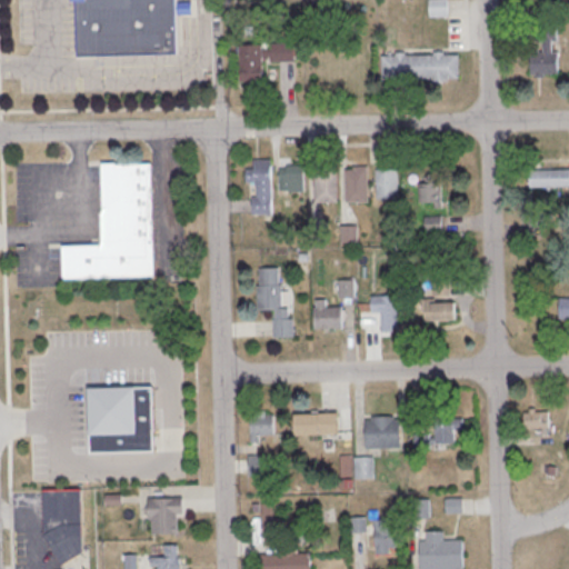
[(79,58),(78,0),(178,0),(179,2),(193,2),(193,15),(179,16),(180,55),(79,58)]
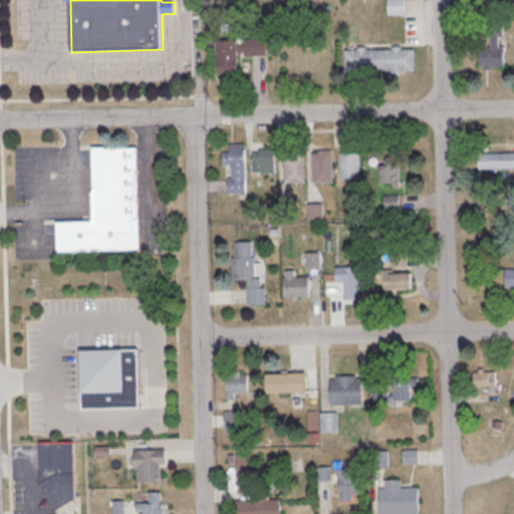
[(388,0),(388,15),(404,15),(404,0),(388,0)]
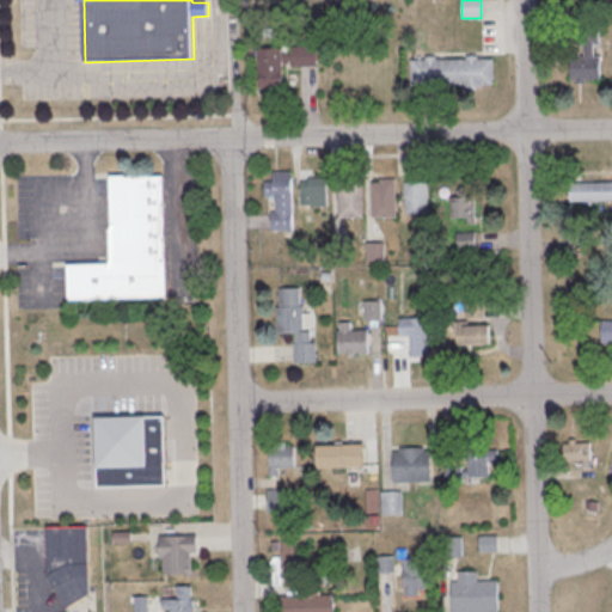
[(600,80),(599,38),(585,38),(585,56),(570,56),(570,81),(600,80)]
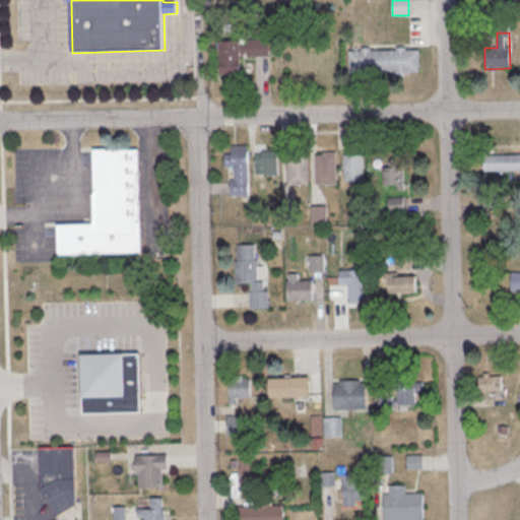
[(269,56),(269,40),(218,40),(218,77),(241,77),(240,56),(269,56)]
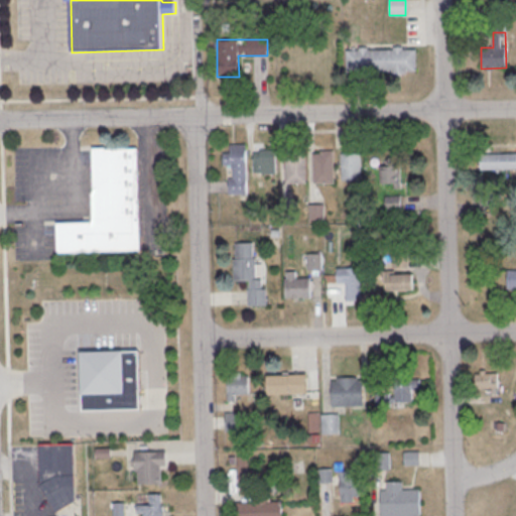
[(416,49),(417,72),(407,72),(407,75),(391,76),(390,73),(366,73),(366,76),(357,76),(357,73),(347,74),(346,50),(359,50),(359,48),(368,47),(368,50),(394,50),(394,47),(403,47),(403,50),(416,49)]
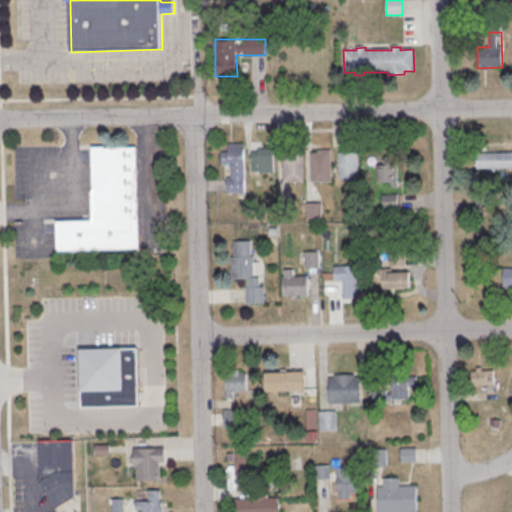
[(244,143),(245,193),(227,194),(227,178),(231,178),(230,164),(222,164),(221,152),(228,152),(228,144),(244,143)]
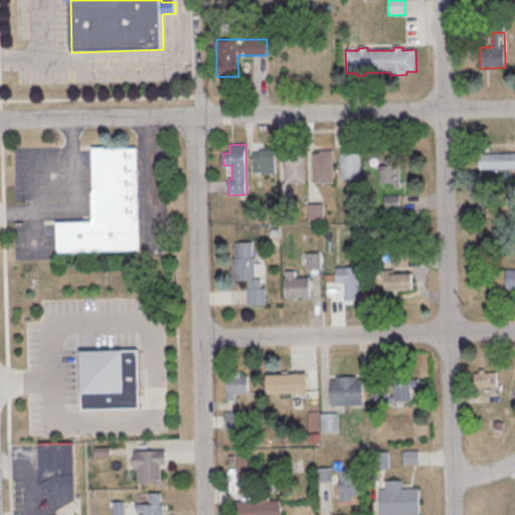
[(137,147),(93,148),(95,221),(56,222),(57,251),(140,249),(137,147)]
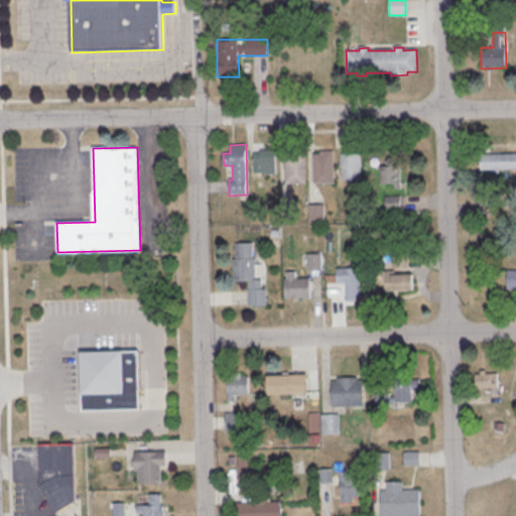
[(253,173),(275,173),(275,148),(253,148),(253,173)]
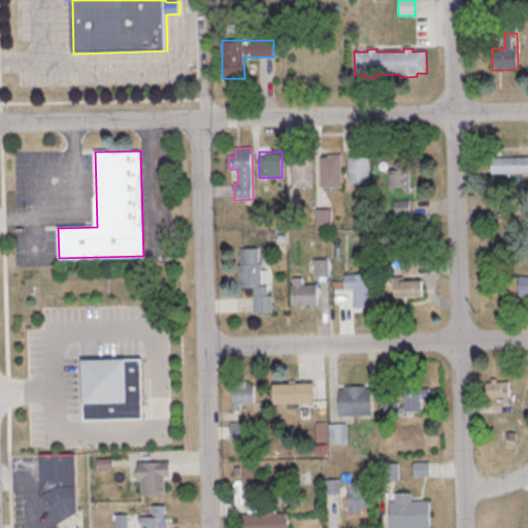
[(300,155),(314,155),(314,188),(293,189),(292,158),(300,158),(300,155)]
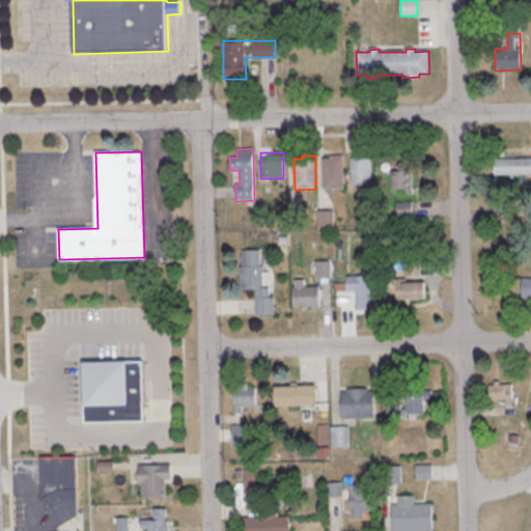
[(330,156),(343,156),(344,189),(324,189),(323,159),(330,159),(330,156)]
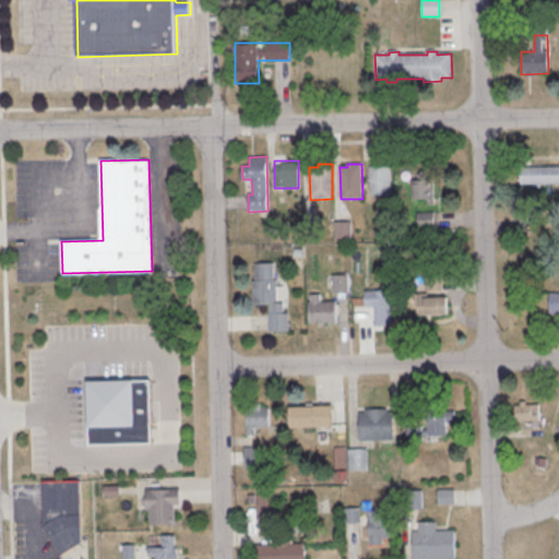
[(521,167),(558,166),(558,183),(521,185),(521,167)]
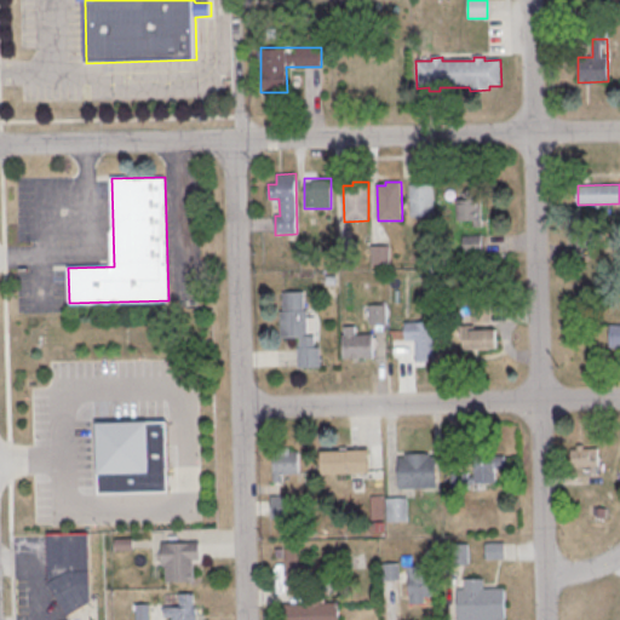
[(409,185),(434,185),(434,217),(411,218),(409,185)]
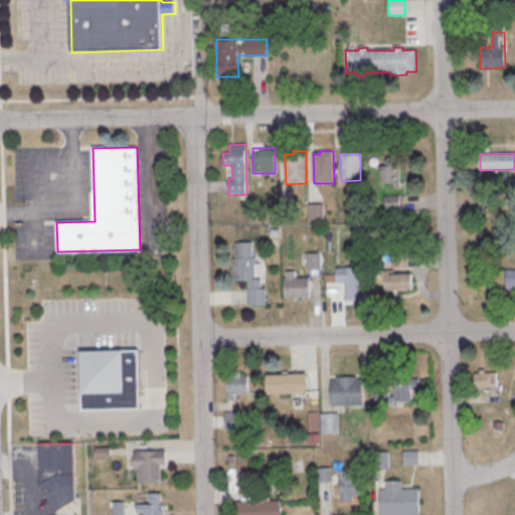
[(399,160),(379,160),(379,188),(399,188),(399,160)]
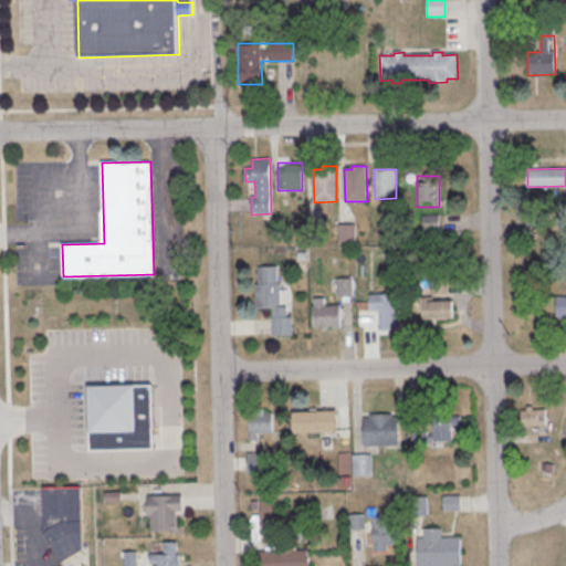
[(423,216),(439,216),(439,232),(423,233),(423,216)]
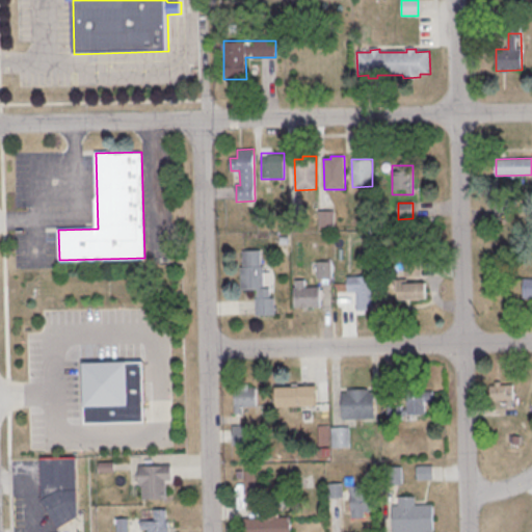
[(291,207),(306,206),(307,222),(292,223),(291,207)]
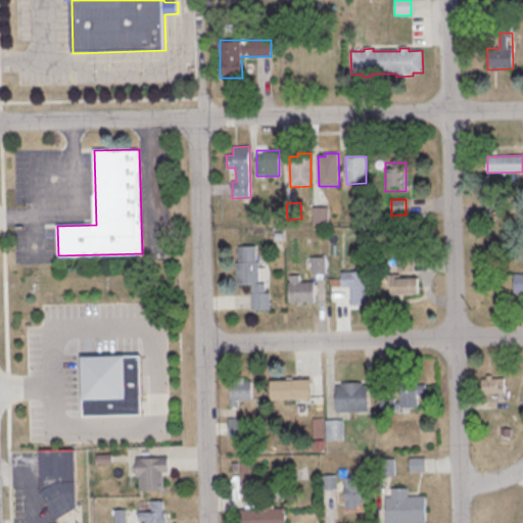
[(315,208),(329,207),(329,224),(315,224),(315,208)]
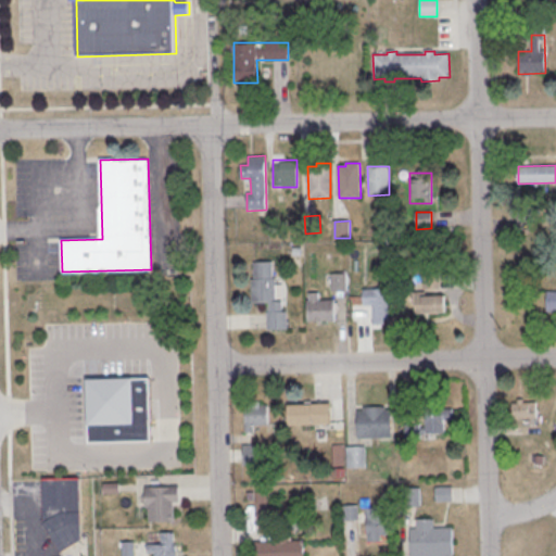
[(253,263),(273,262),(273,279),(275,279),(275,301),(281,301),(282,311),(288,311),(288,331),(266,331),(266,312),(268,312),(268,303),(252,303),(251,279),(254,279),(253,263)]
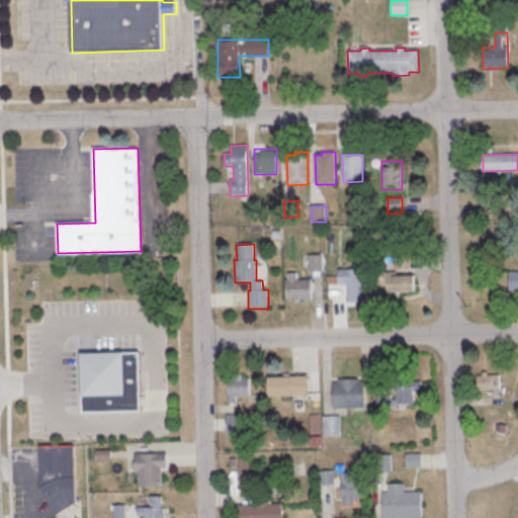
[(309,255),(323,255),(323,271),(309,271),(309,255)]
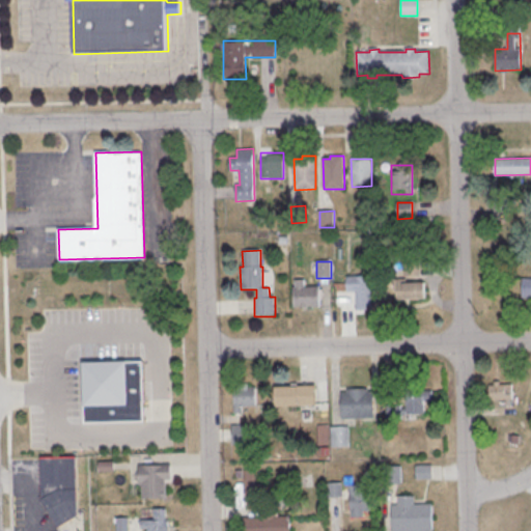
[(406,261),(420,261),(420,277),(406,278),(406,261)]
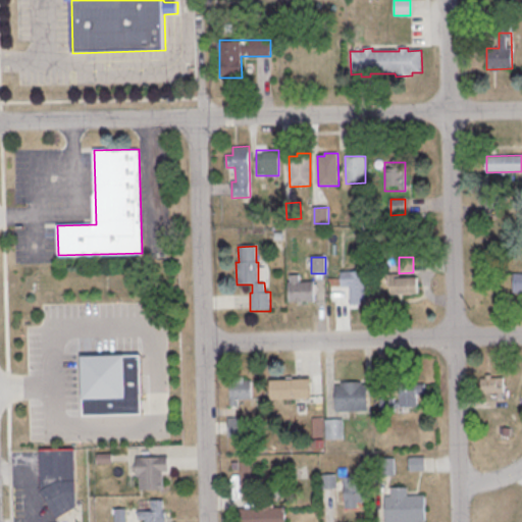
[(341,272),(365,271),(365,302),(361,302),(361,305),(351,305),(350,286),(342,288),(341,272)]
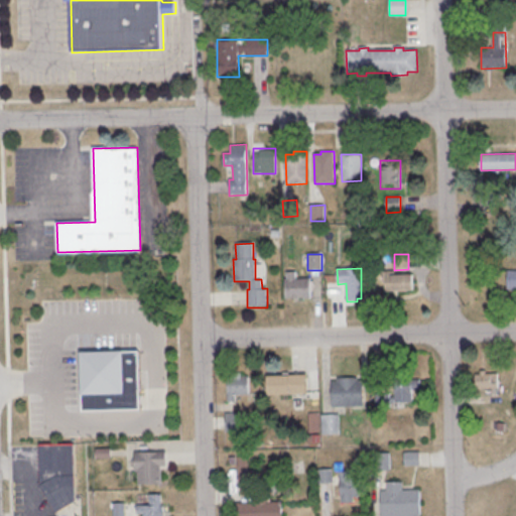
[(508,270),(515,270),(515,289),(507,289),(508,270)]
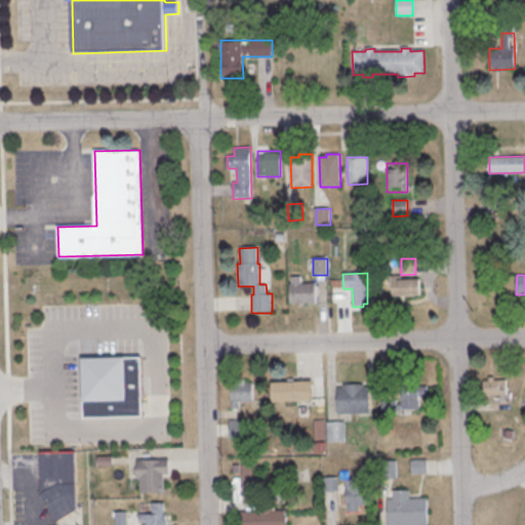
[(391,295),(420,295),(420,276),(391,276),(391,295)]
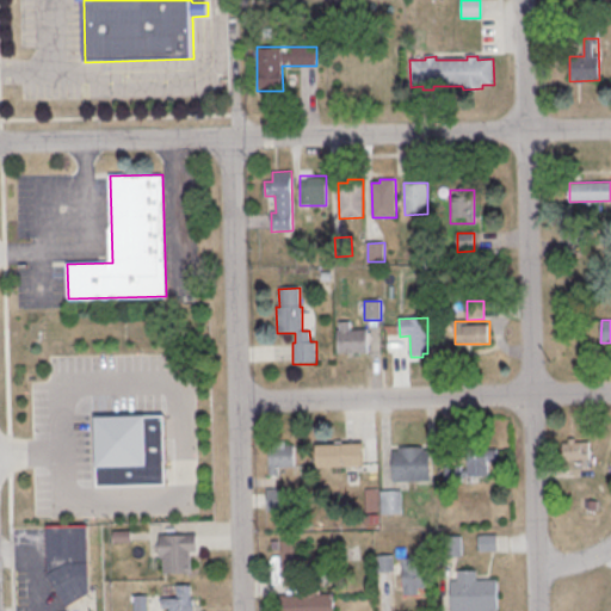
[(338,331),(339,352),(360,352),(360,353),(369,353),(368,329),(351,329),(351,322),(340,322),(340,331),(338,331)]
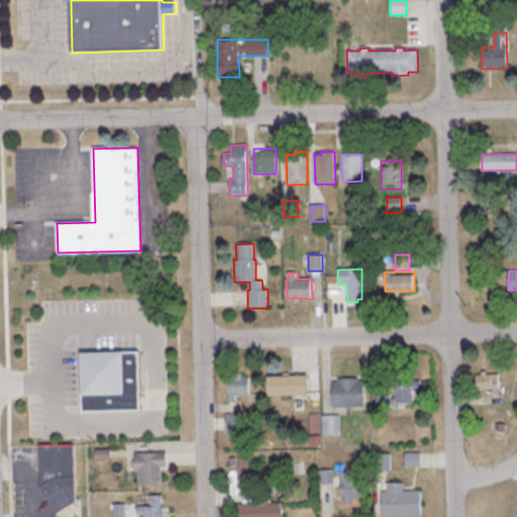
[(140,410),(83,411),(81,352),(139,350),(140,410)]
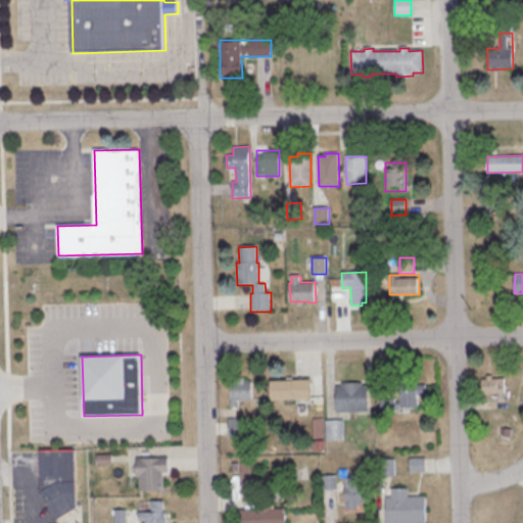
[(272,381),(311,379),(312,398),(272,400),(272,381)]
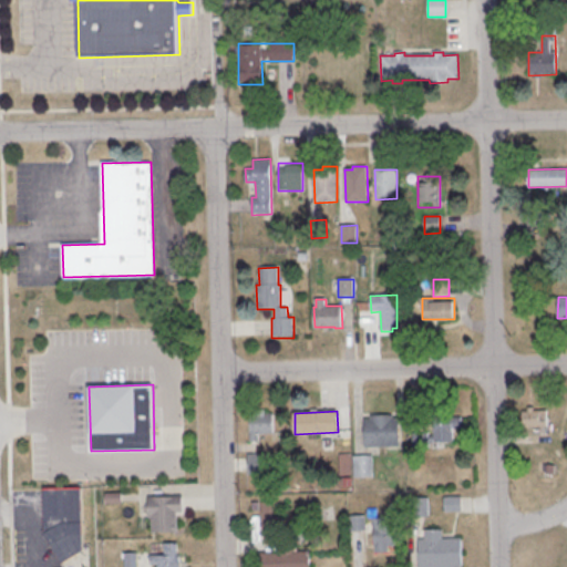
[(546,411),(528,411),(528,426),(546,426),(546,411)]
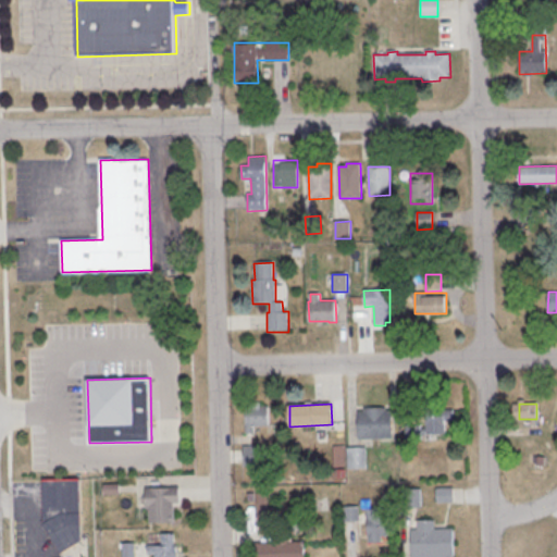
[(255,433),(255,424),(271,424),(271,405),(245,405),(245,433),(255,433)]
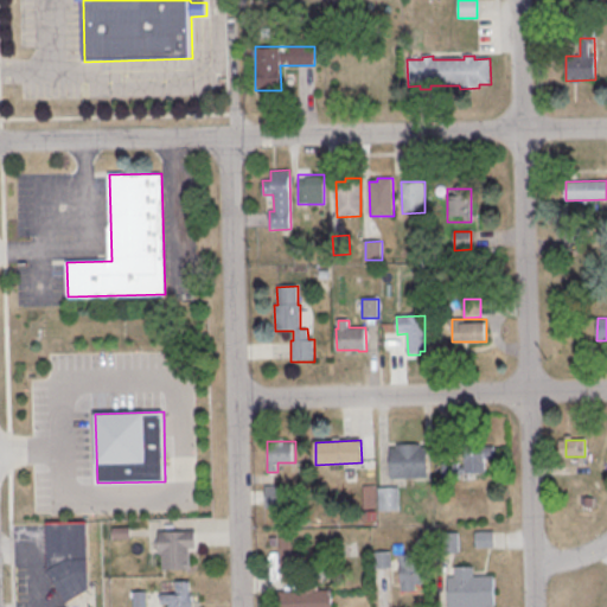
[(390,448),(390,479),(428,478),(428,447),(421,448),(421,445),(396,445),(396,448),(390,448)]
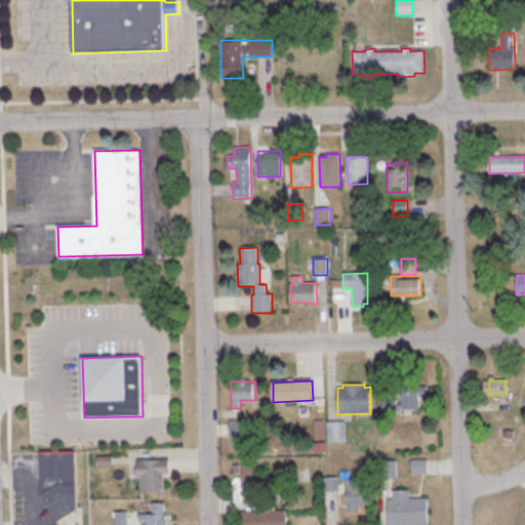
[(401,386),(419,386),(419,387),(428,387),(428,396),(420,397),(420,410),(397,410),(398,416),(382,417),(382,401),(396,401),(397,404),(402,404),(401,386)]
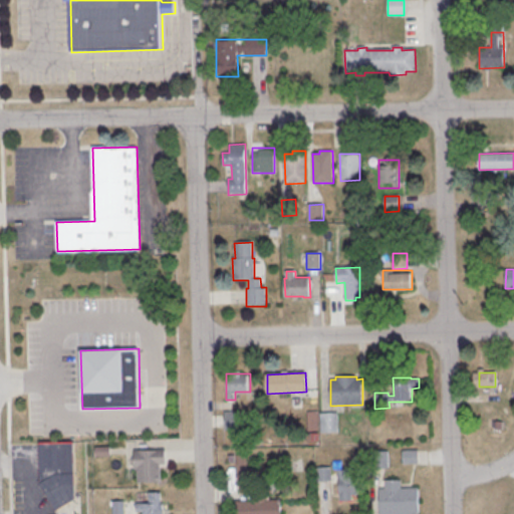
[(225,412),(239,411),(239,430),(225,430),(225,412)]
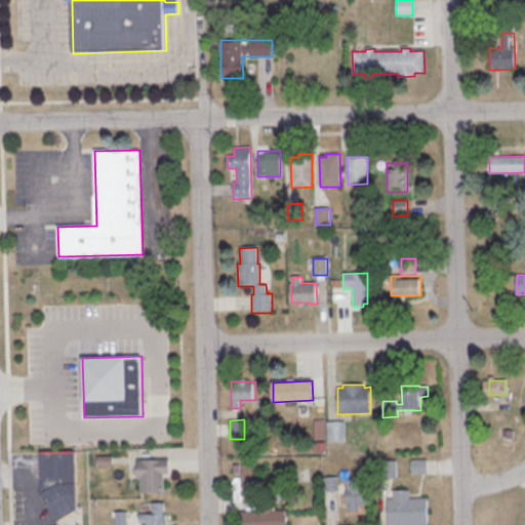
[(327,422),(345,422),(345,442),(328,443),(327,422)]
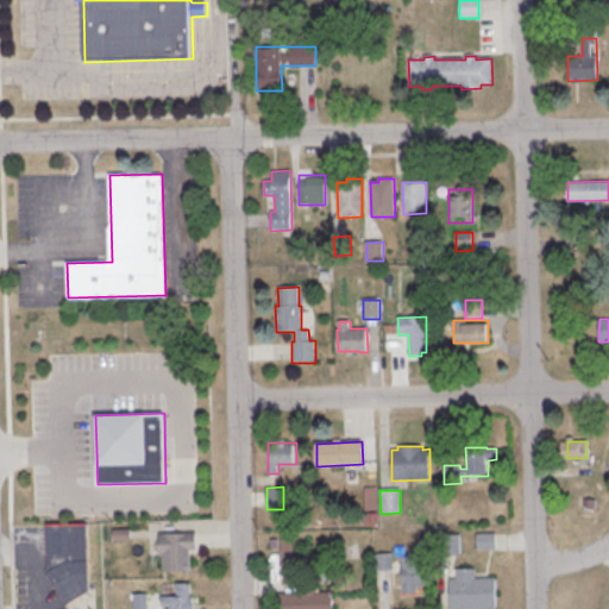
[(48,525),(88,523),(89,591),(68,604),(48,572),(48,525)]
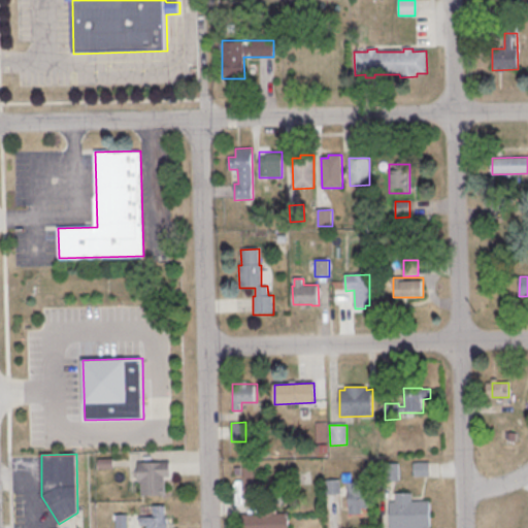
[(98,460),(113,459),(113,469),(98,470),(98,460)]
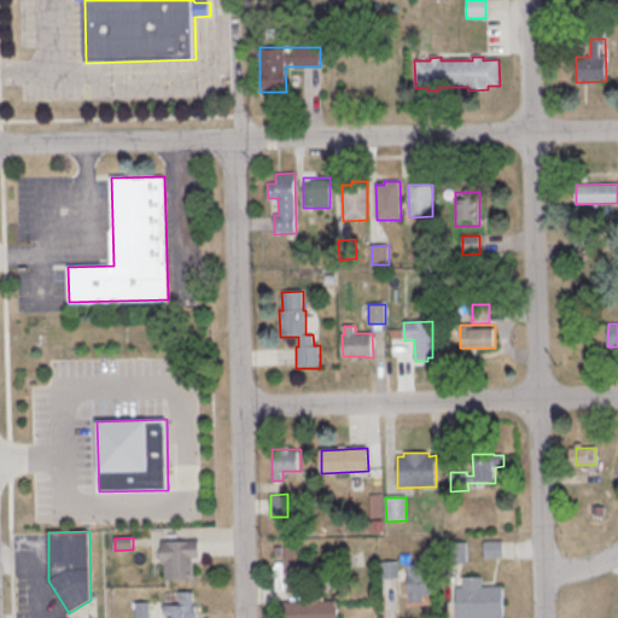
[(162,542),(198,541),(199,558),(193,558),(193,581),(165,581),(165,564),(162,564),(162,542)]
